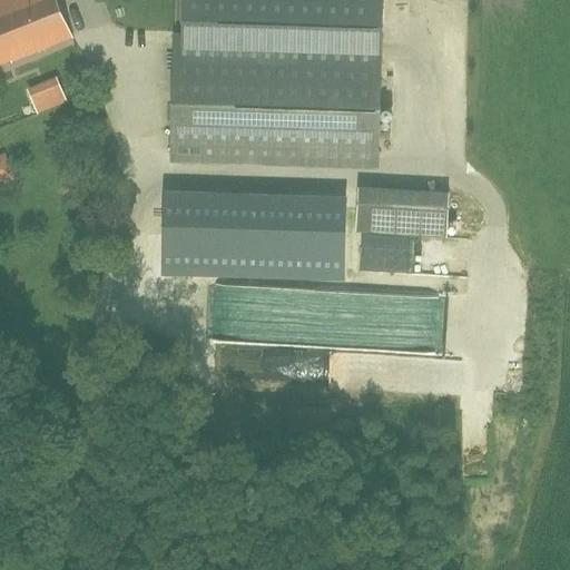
[(57,0),(0,0),(0,65),(72,37),(57,0)]
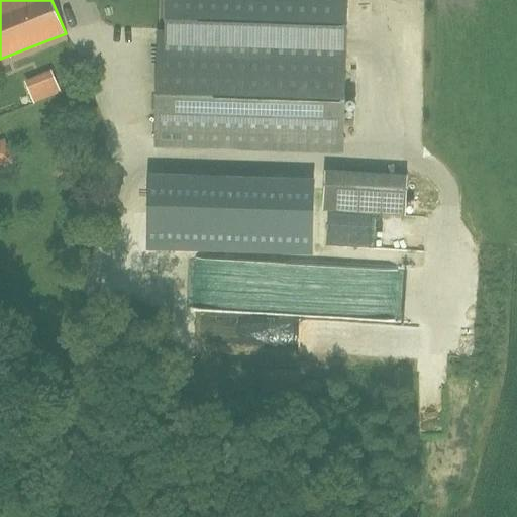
[(169,0),(168,32),(160,32),(157,145),(343,150),(347,0),(169,0)]
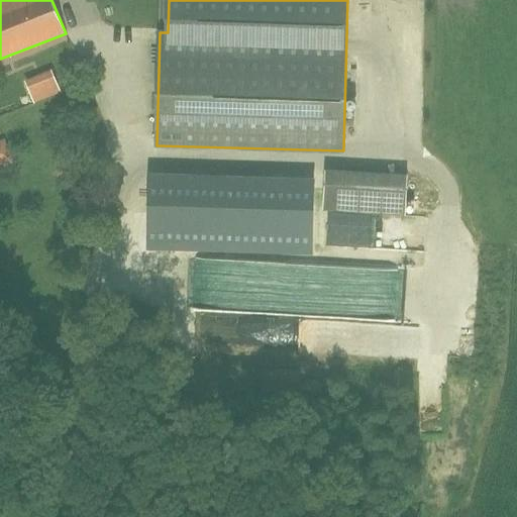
[(21,79),(31,101),(59,89),(48,67),(21,79)]
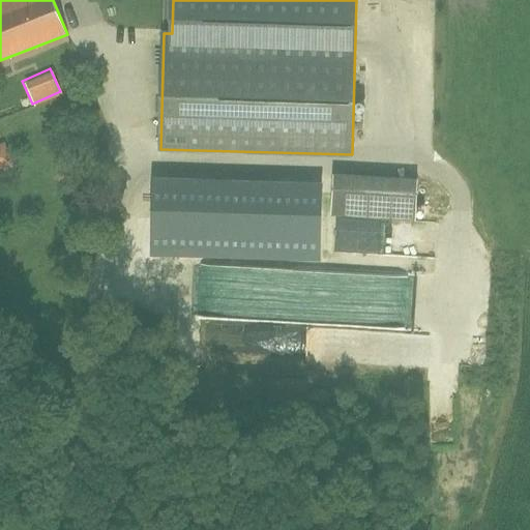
[(0,142),(0,166),(10,162),(2,142),(0,142)]
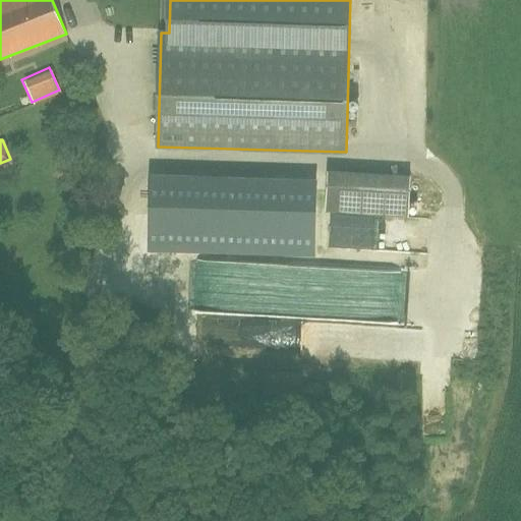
[(315,192),(152,187),(150,250),(313,255),(315,192)]
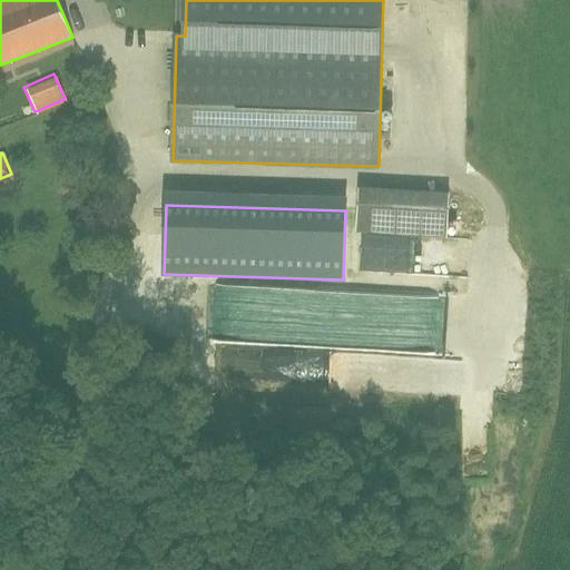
[(286,300),(286,287),(215,283),(212,328),(232,330),(232,333),(262,335),(263,318),(261,317),(262,298),(286,300)]
